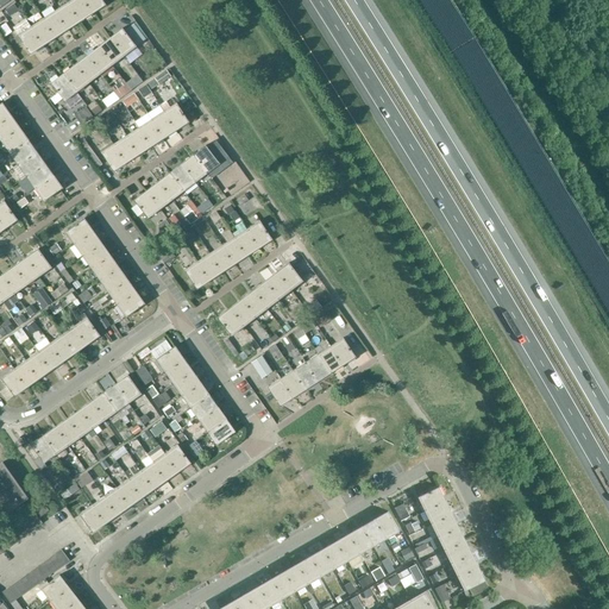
[(70,0),(68,2),(81,22),(93,13),(83,0),(70,0)]
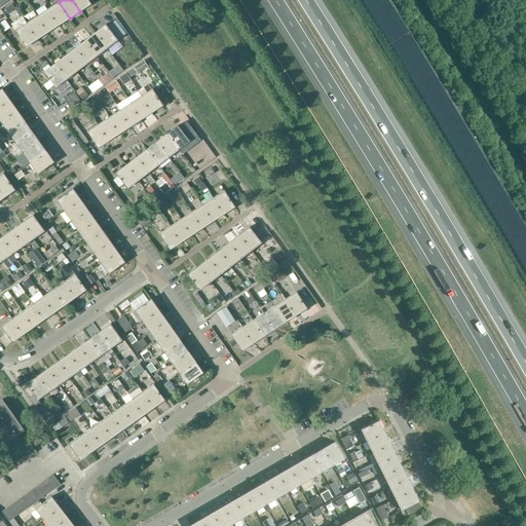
[(72,0),(80,11),(91,4),(88,0),(72,0)]
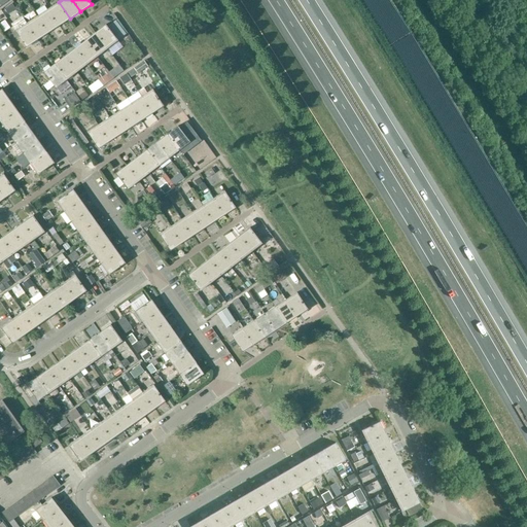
[(47,9),(59,26),(70,19),(59,2),(47,9)]
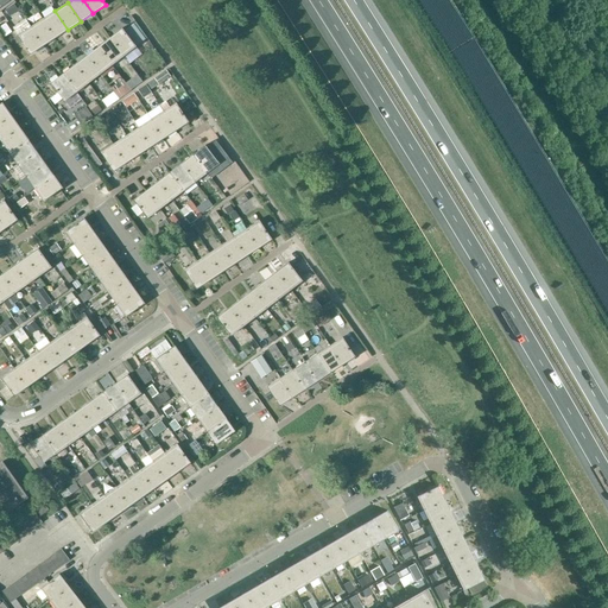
[(43,18),(56,38),(68,30),(55,11),(43,18)]
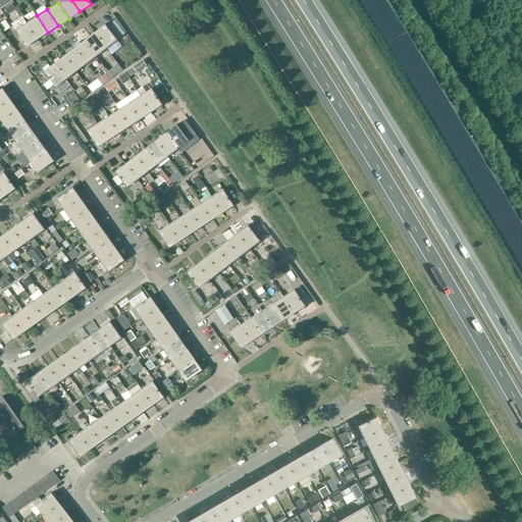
[(27,22),(37,40),(48,33),(37,15),(27,22)]
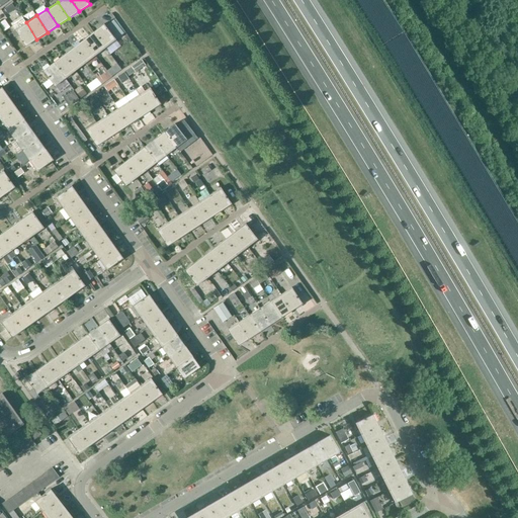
[(15,29),(25,47),(36,39),(26,22),(15,29)]
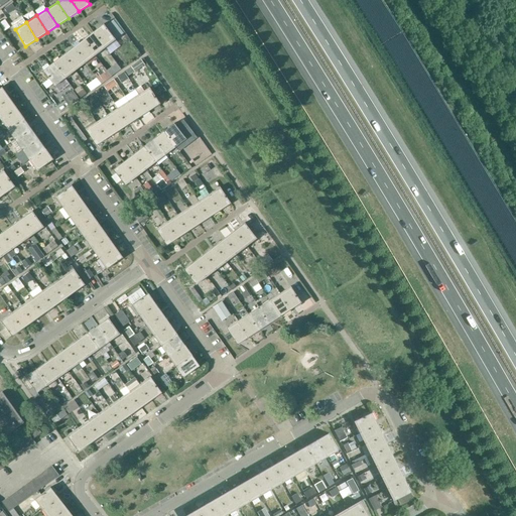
[(116,39),(104,24),(94,31),(106,47),(116,39)]
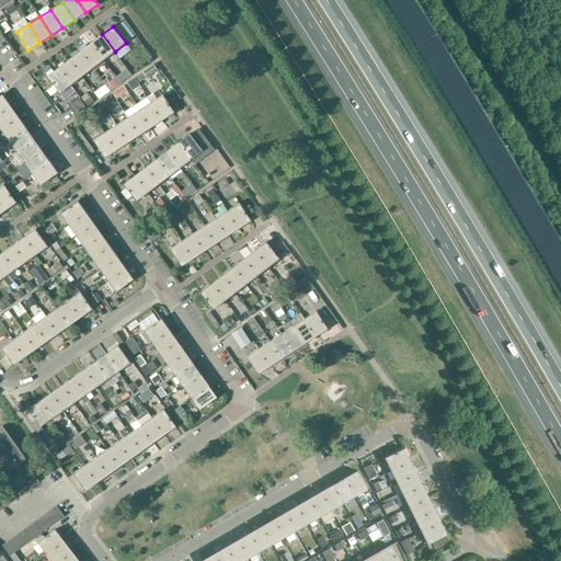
[(91,43),(103,60),(115,52),(102,34),(91,43)]
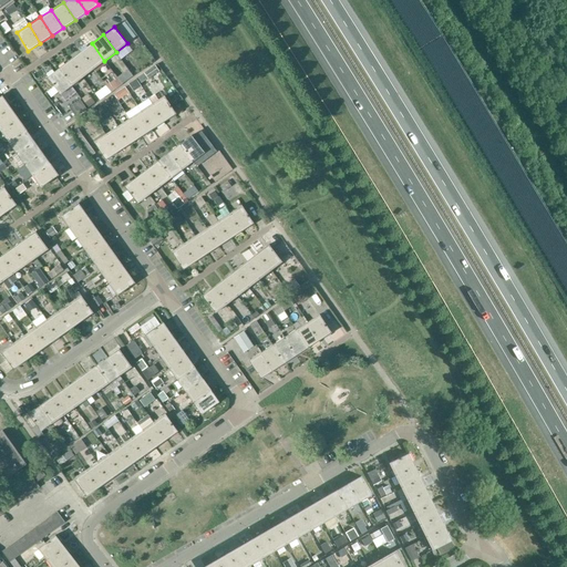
[(81,52),(94,69),(104,61),(92,43),(81,52)]
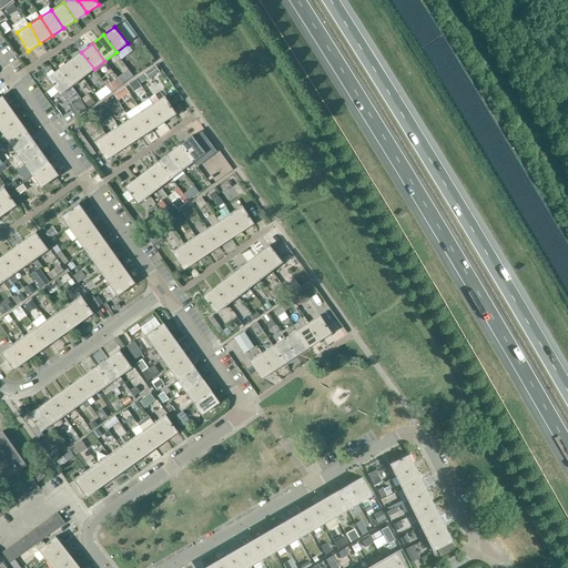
[(70,60),(83,78),(94,69),(81,52),(70,60)]
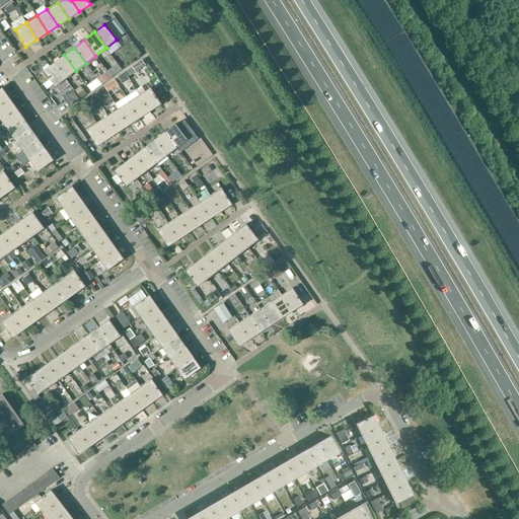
[(54,63),(66,78),(76,71),(64,55),(54,63)]
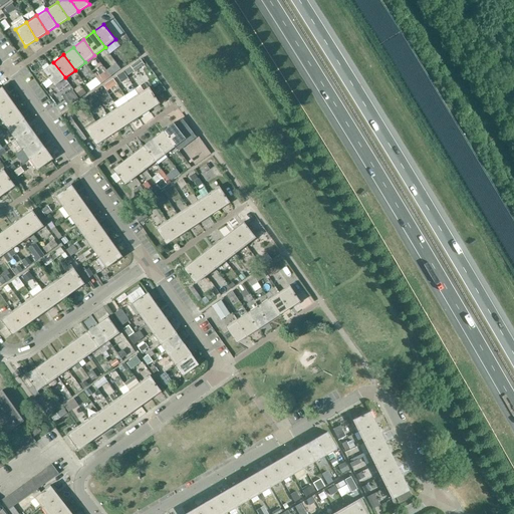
[(53,62),(43,70),(49,78),(53,83),(55,85),(65,77),(53,62)]
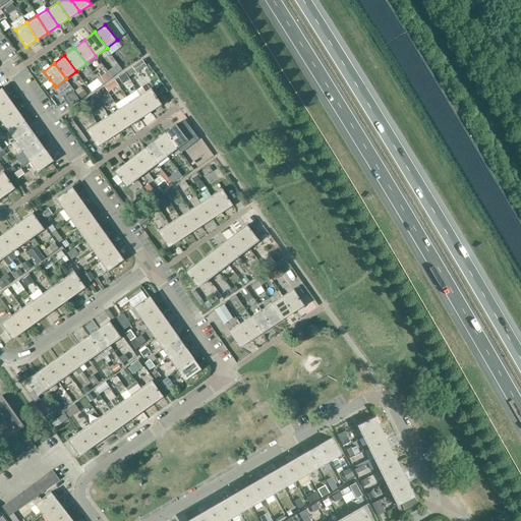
[(112,77),(107,70),(97,77),(98,78),(102,84),(112,77)]
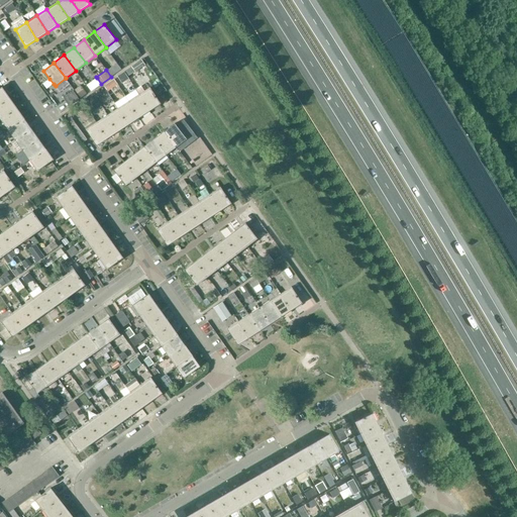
[(124,73),(118,77),(122,84),(128,79),(124,73)]
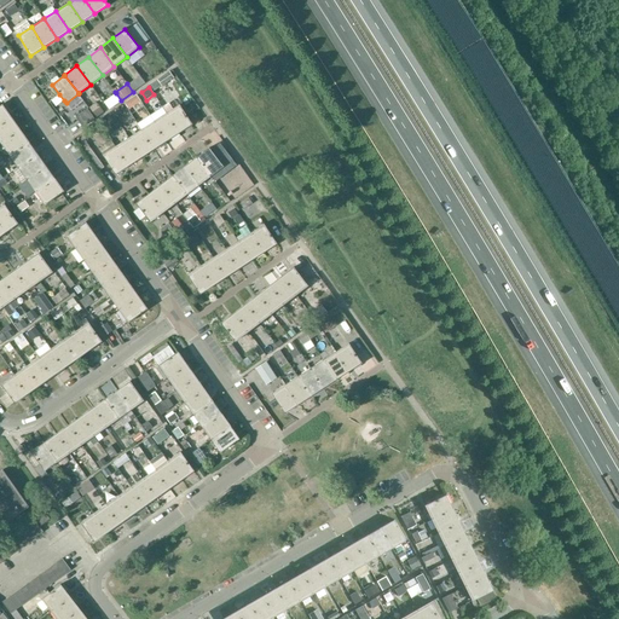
[(116,93),(109,98),(114,105),(121,100),(116,93)]
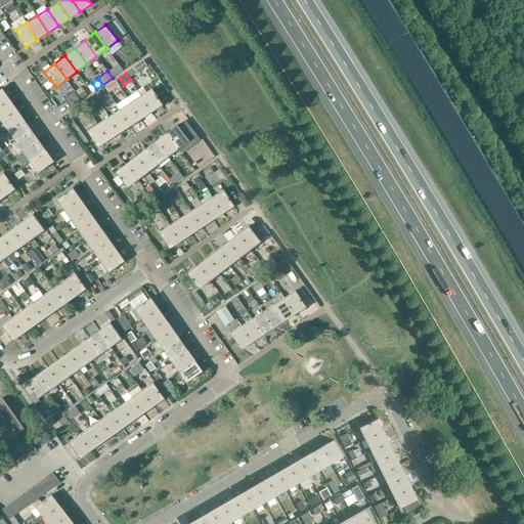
[(50,80),(44,85),(47,89),(54,85),(50,80)]
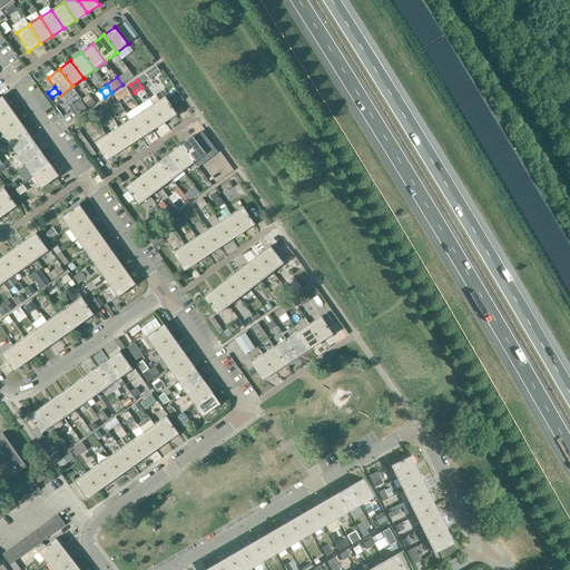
[(90,95),(84,100),(89,109),(96,105),(90,95)]
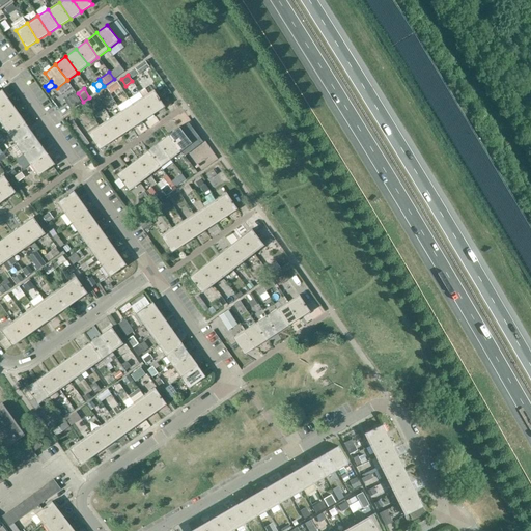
[(0,107),(9,101),(2,89),(0,90),(0,107)]
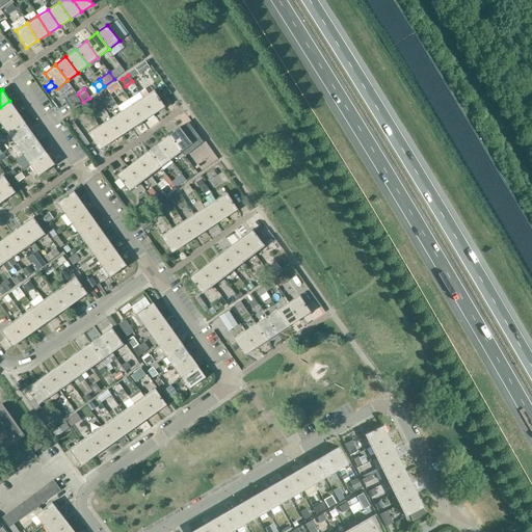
[(142,98),(154,114),(165,107),(154,90),(142,98)]
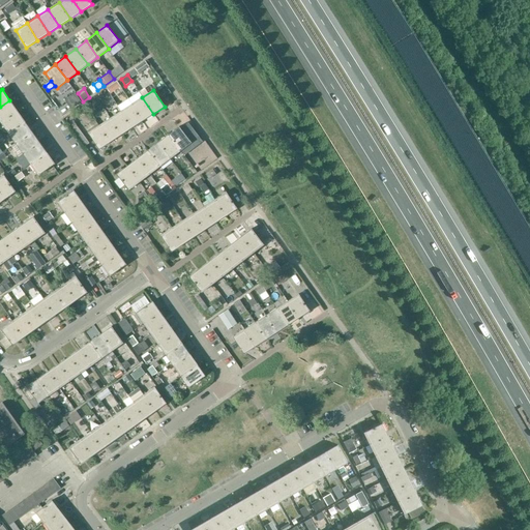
[(75,93),(64,100),(70,108),(80,100),(75,93)]
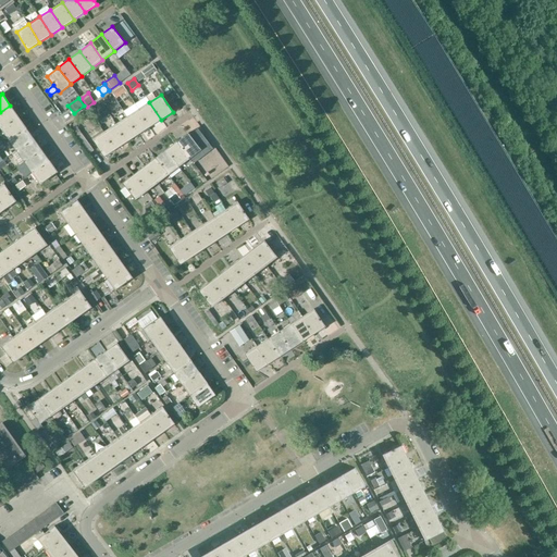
[(138,109),(150,127),(161,120),(149,102),(138,109)]
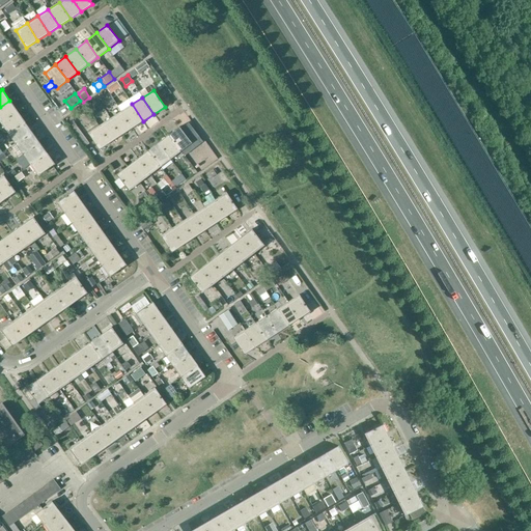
[(9,101),(0,107),(0,121),(1,122),(17,111),(9,101)]
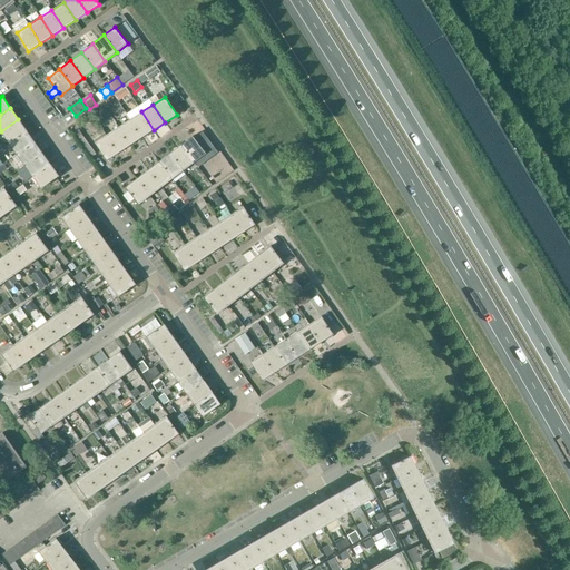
[(129,119),(141,137),(154,130),(141,111),(129,119)]
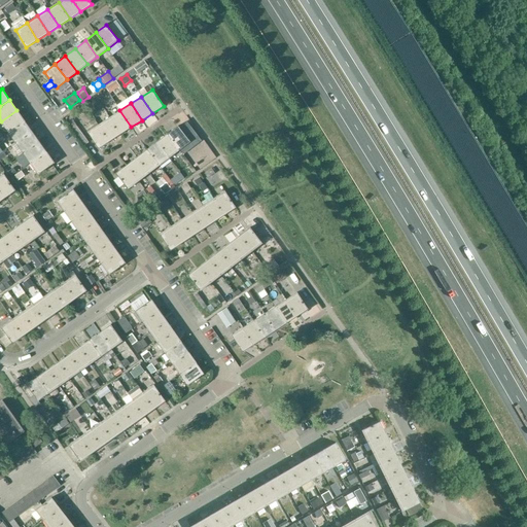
[(16,110),(1,121),(8,132),(25,120),(16,110)]
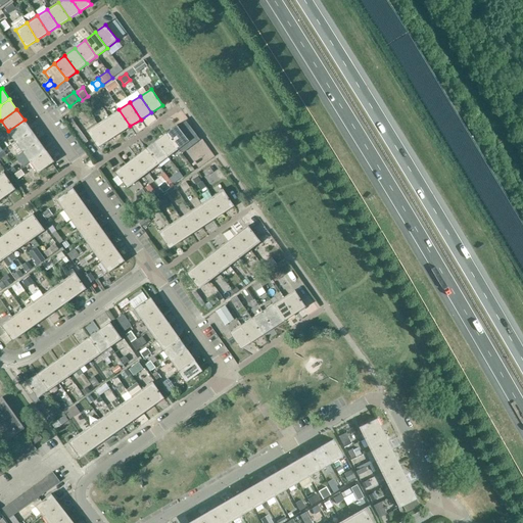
[(108,116),(120,133),(130,126),(119,109),(108,116)]
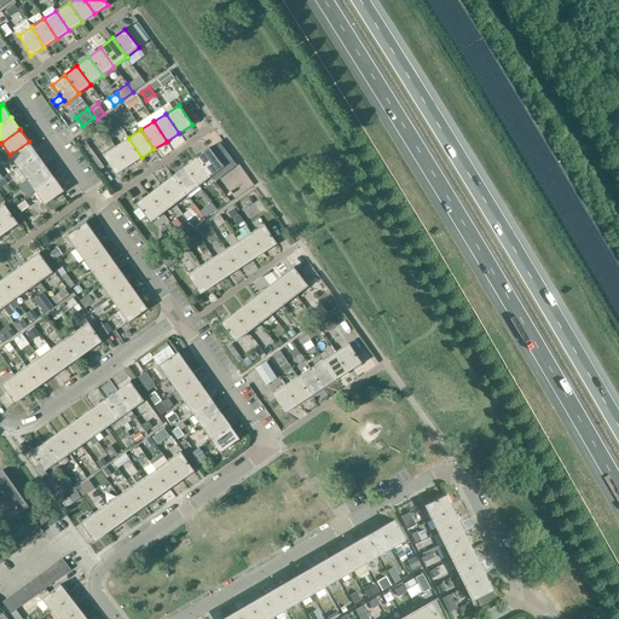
[(127,167),(128,166),(116,146),(110,138),(97,146),(115,174),(127,167)]
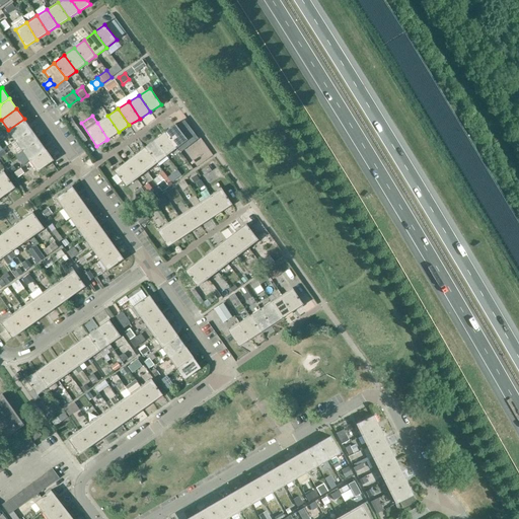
[(97,123),(107,139),(119,132),(107,116),(97,123)]
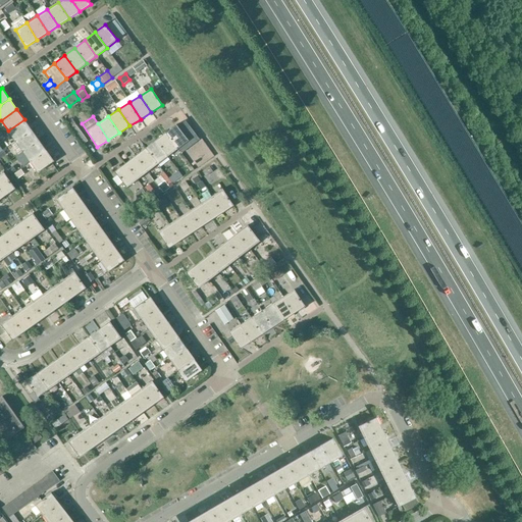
[(24,119),(8,131),(15,142),(32,129),(24,119)]
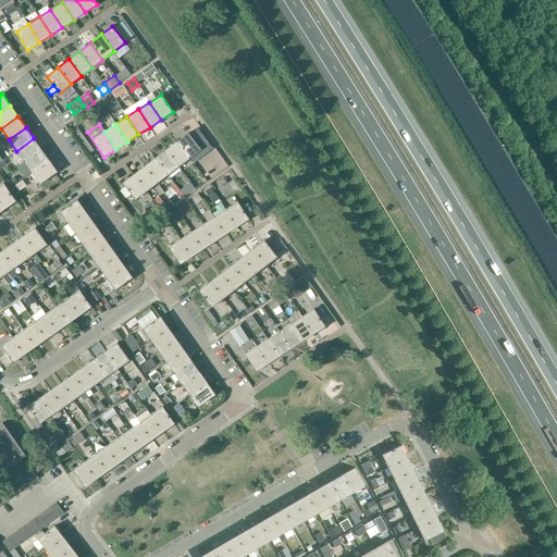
[(188,133),(177,141),(189,159),(201,150),(205,155),(212,149),(209,144),(202,134),(194,140),(188,133)]
